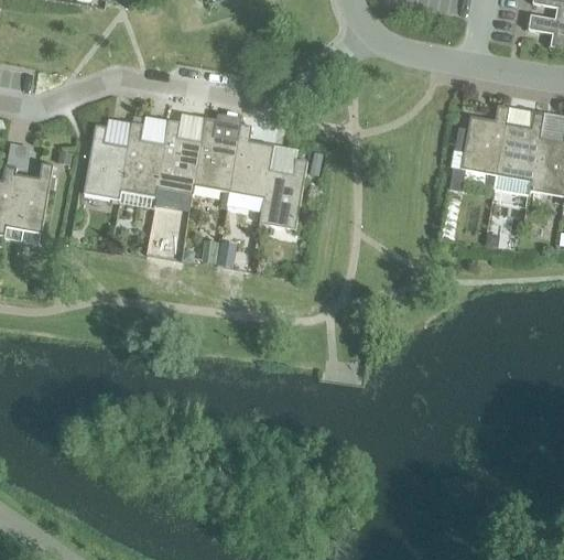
[(556,7),(554,19),(563,20),(563,0),(531,0),(531,2),(532,3),(533,2),(556,7)]
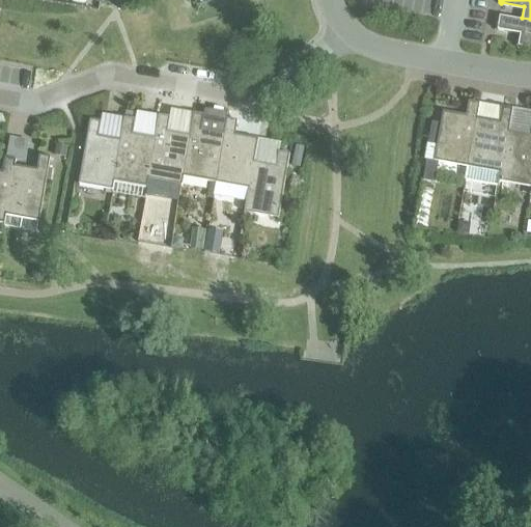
[(522,18),(499,14),(496,27),(497,27),(520,30),(518,44),(530,45),(530,19),(522,18)]
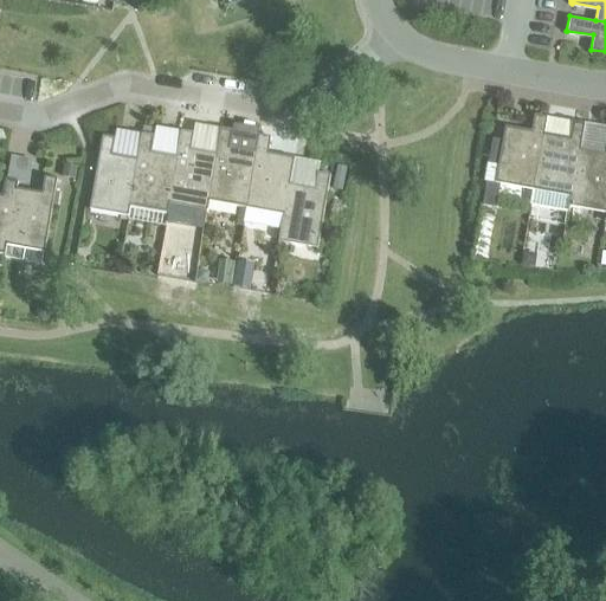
[(532,187),(533,188),(542,131),(543,131),(546,115),(533,112),(533,114),(534,115),(532,130),(505,125),(505,124),(504,124),(501,137),(497,163),(494,181),(500,182),(504,182),(504,181),(532,186),(532,187)]
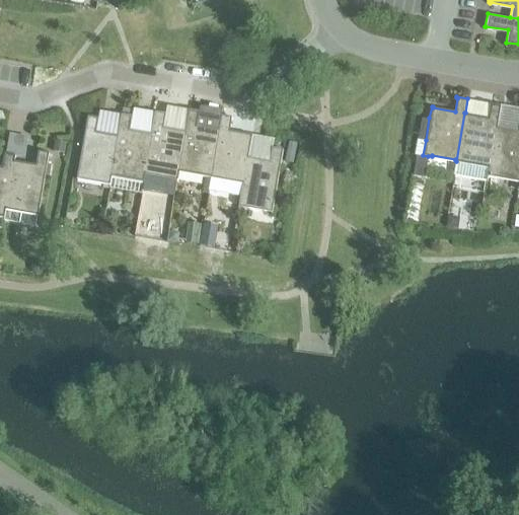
[(464,161),(488,165),(489,165),(496,127),(500,103),(489,101),(489,103),(490,103),(488,117),(465,113),(464,113),(456,161),(464,162),(464,161)]
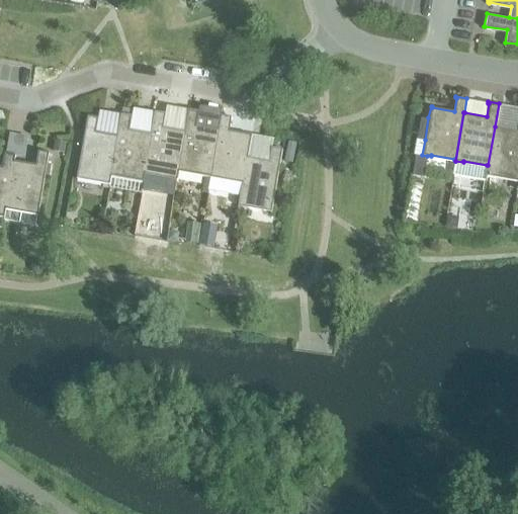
[(200,174),(209,176),(219,129),(218,129),(195,124),(197,110),(198,110),(198,109),(188,107),(184,131),(178,169),(201,173),(200,174)]
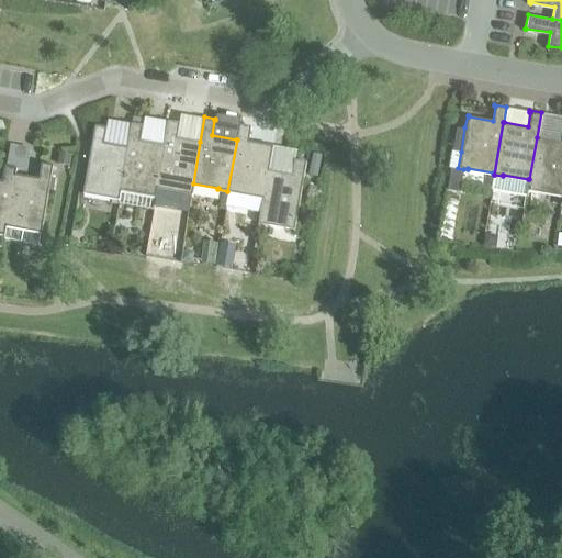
[(192,193),(193,183),(200,142),(176,137),(178,123),(179,123),(179,122),(167,120),(163,144),(164,144),(156,186),(157,186),(182,190),(182,192),(183,192),(192,193)]
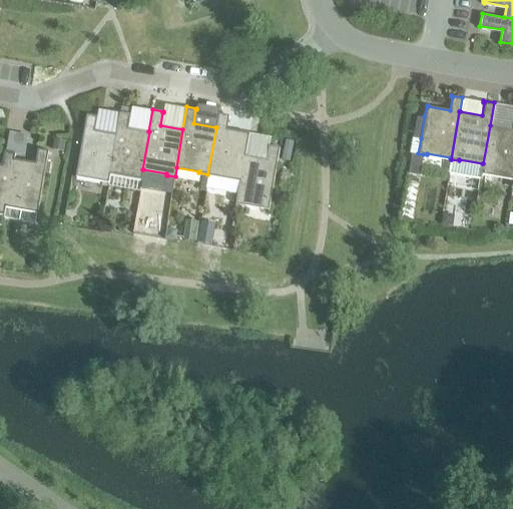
[(141,178),(143,169),(142,169),(149,131),(148,131),(126,127),(129,114),(130,114),(130,113),(119,111),(115,133),(109,172),(110,172),(133,176),(132,177),(141,178)]
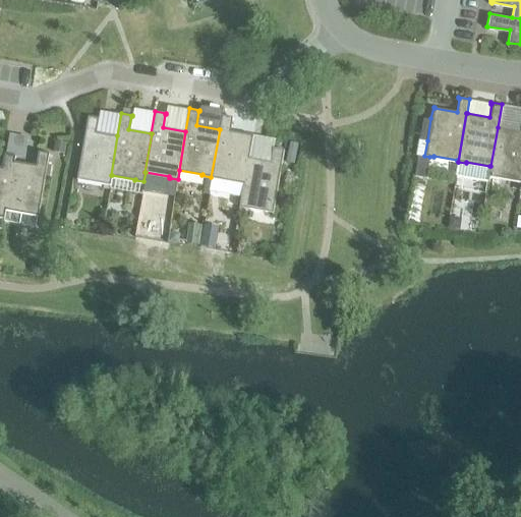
[(236,181),(242,182),(243,183),(248,158),(252,134),(229,130),(231,117),(232,117),(232,116),(221,114),(219,129),(220,129),(211,177),(212,177),(212,176),(235,180),(234,181),(236,181)]
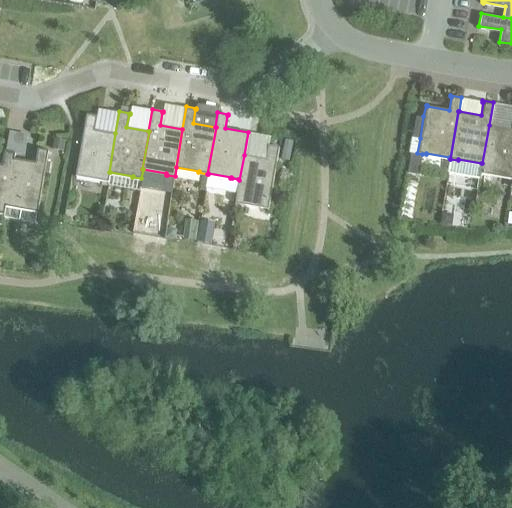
[(108,181),(110,172),(109,172),(115,133),(93,130),(95,116),(96,116),(96,115),(86,113),(75,175),(76,175),(76,174),(99,178),(99,179),(108,181)]
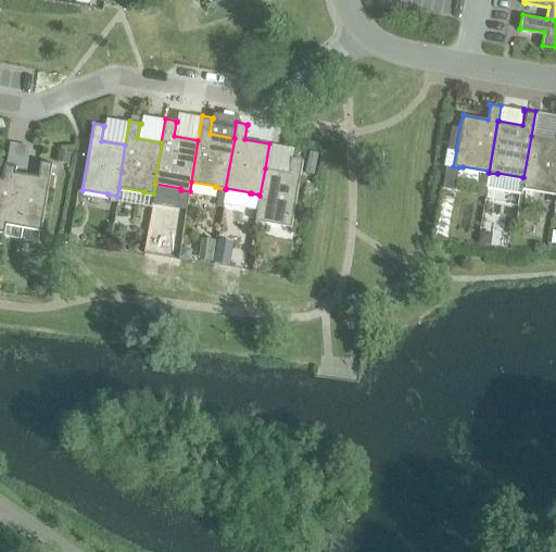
[(452,125),(447,149),(456,150),(459,126),(452,125)]
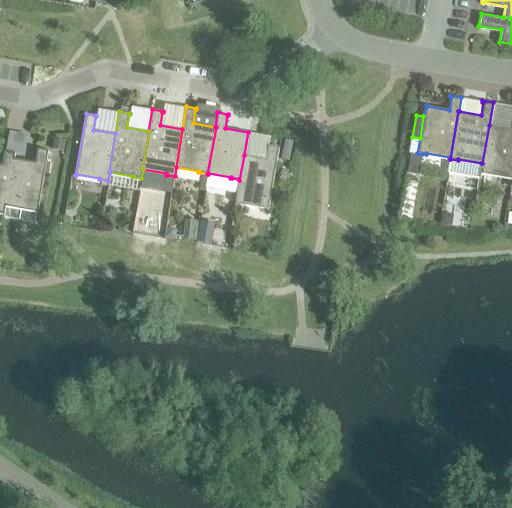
[(489,172),(511,176),(511,124),(511,129),(489,125),(482,163),(481,163),(479,172),(489,174),(489,172)]
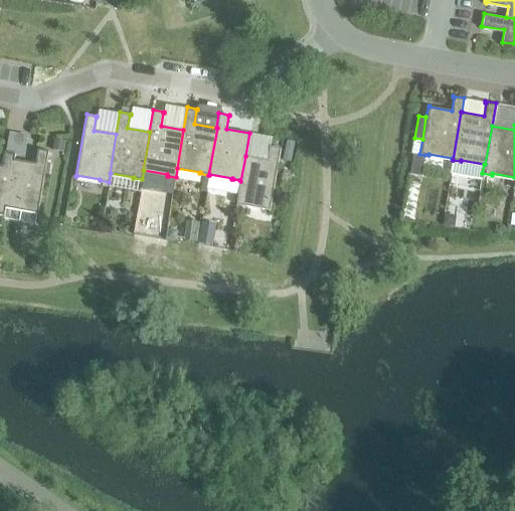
[(53,137),(51,147),(63,150),(65,140),(53,137)]
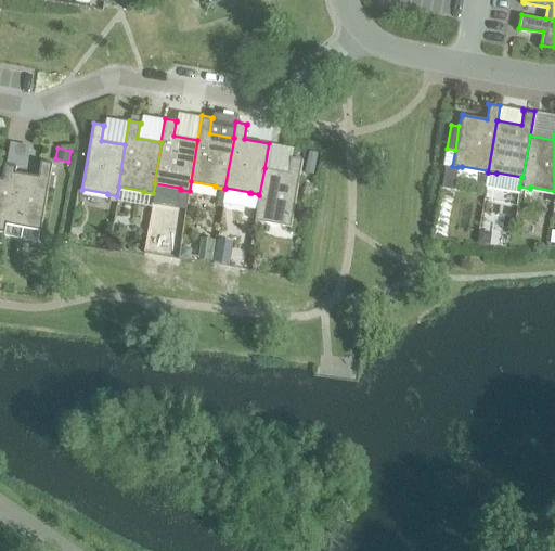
[(308,149),(305,170),(313,171),(317,151),(308,149)]
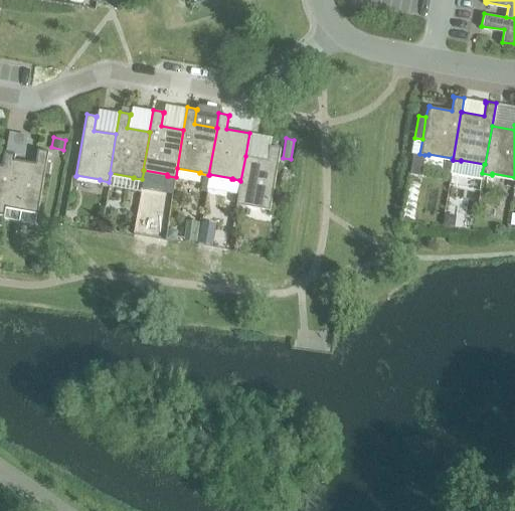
[(240,181),(239,180),(238,189),(235,203),(244,204),(244,203),(268,207),(268,208),(270,209),(281,147),(269,145),(268,146),(270,146),(267,160),(245,156),(240,181)]
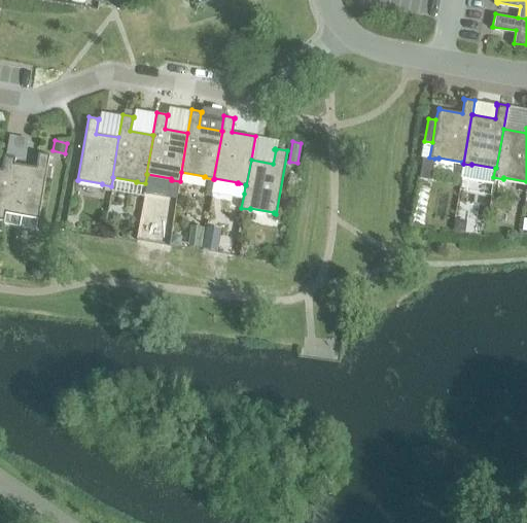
[(36,167),(13,163),(4,211),(5,211),(12,212),(13,211),(37,215),(37,217),(38,217),(49,153),(38,151),(38,152),(39,152),(36,167)]
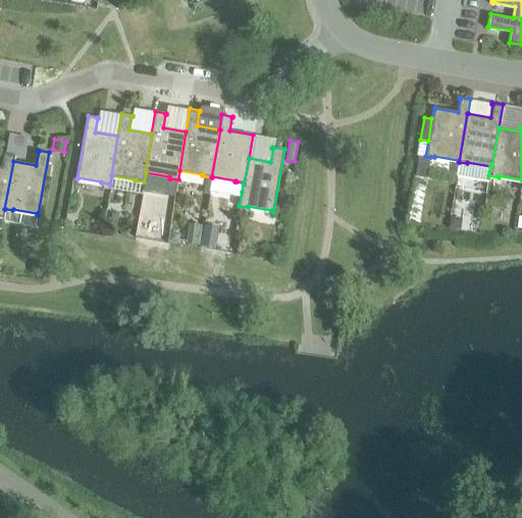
[(0,215),(2,216),(2,217),(4,217),(5,209),(4,209),(13,161),(14,154),(4,152),(3,153),(4,154),(2,167),(0,166),(0,215)]
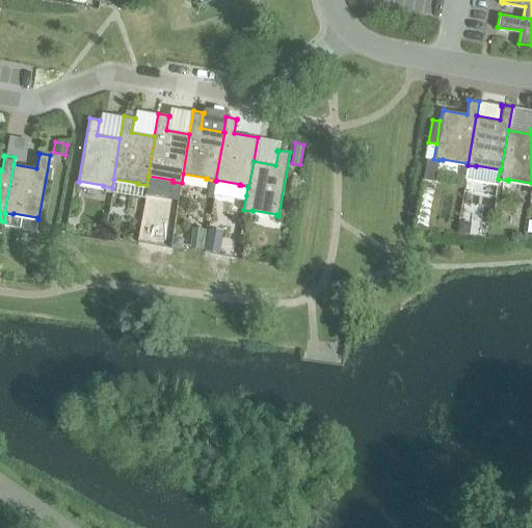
[(427,158),(423,179),(435,181),(439,160),(433,159),(427,158)]
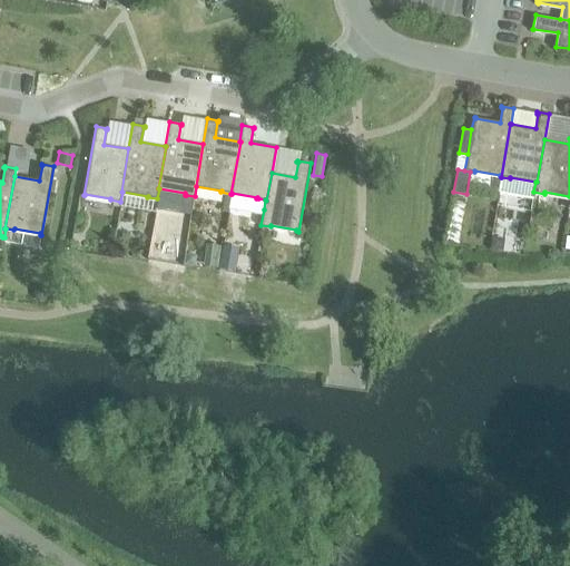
[(186,251),(185,261),(195,262),(195,257),(192,252),(186,251)]
